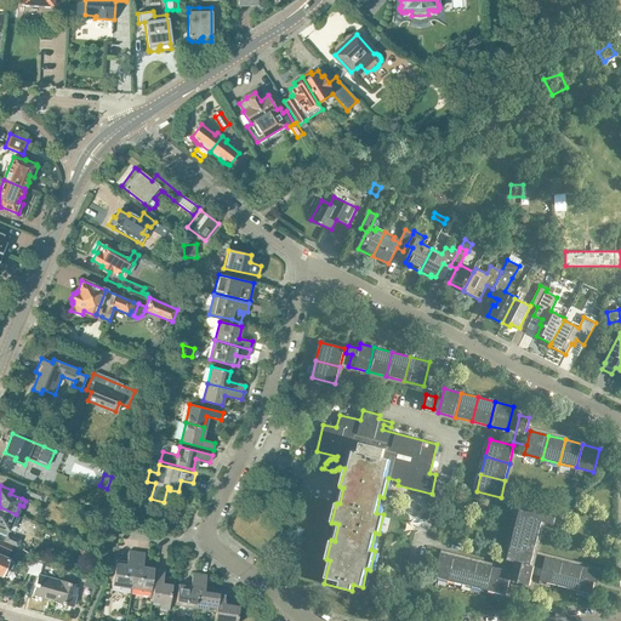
[(41,501),(45,495),(27,486),(24,493),(41,501)]
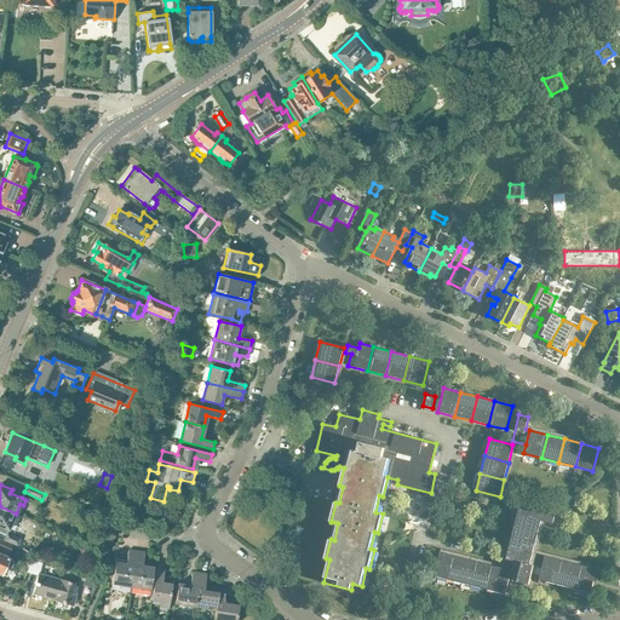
[(0,524),(9,529),(16,514),(0,506),(0,524)]
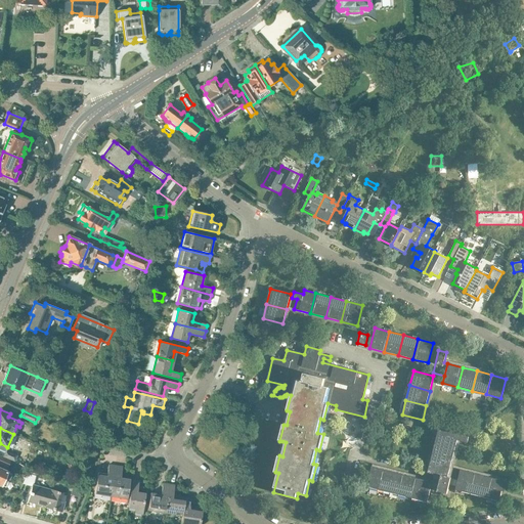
[(435,444),(455,449),(457,441),(468,443),(469,437),(460,435),(460,434),(439,429),(435,444)]
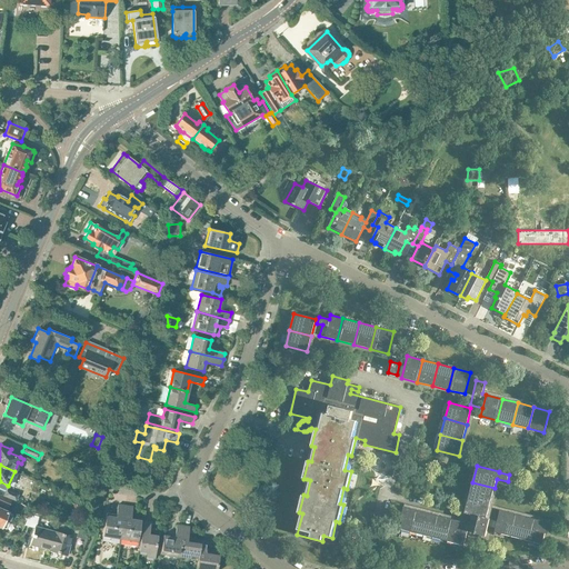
[(491,503),(495,488),(472,482),(469,498),(491,503)]
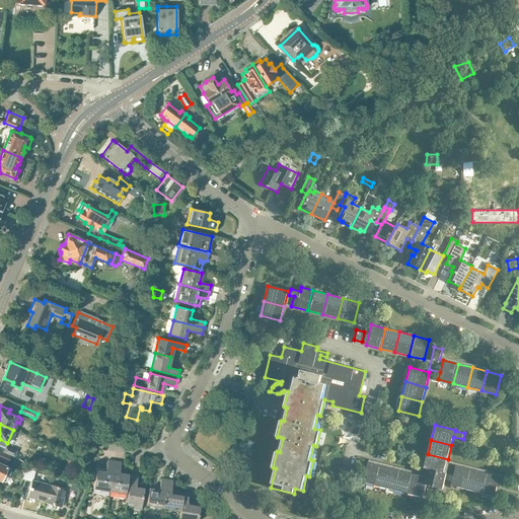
[(14,457),(16,451),(5,447),(3,452),(14,457)]
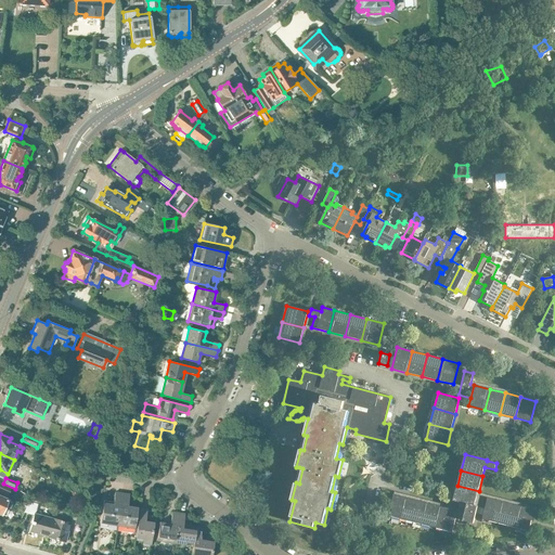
[(11,487),(0,482),(0,491),(8,495),(11,487)]
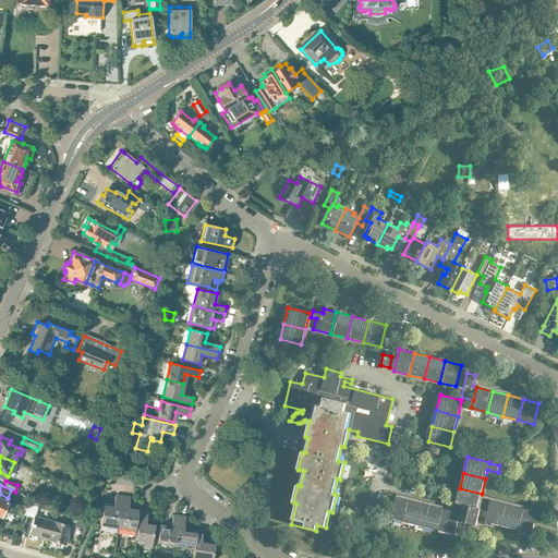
[(456,504),(462,506),(477,509),(482,494),(460,488),(456,504)]
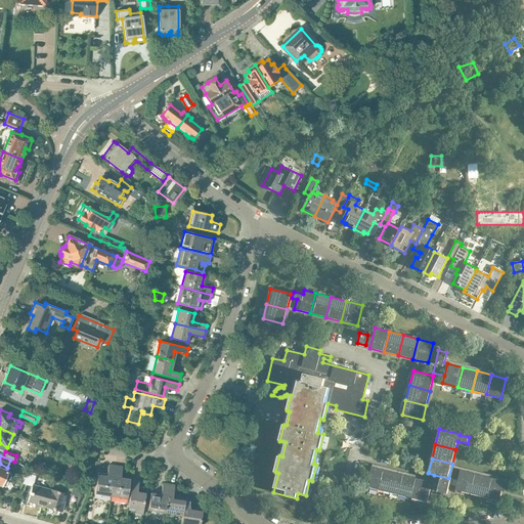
[(111,496),(116,467),(108,466),(106,476),(97,475),(94,494),(111,496)]
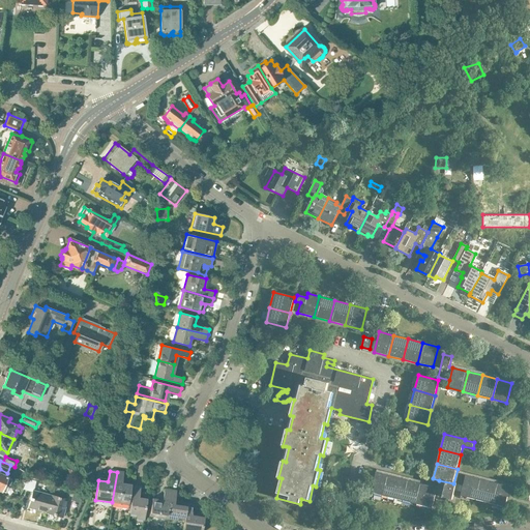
[(123,473),(117,472),(112,502),(128,504),(131,486),(122,483),(123,473)]
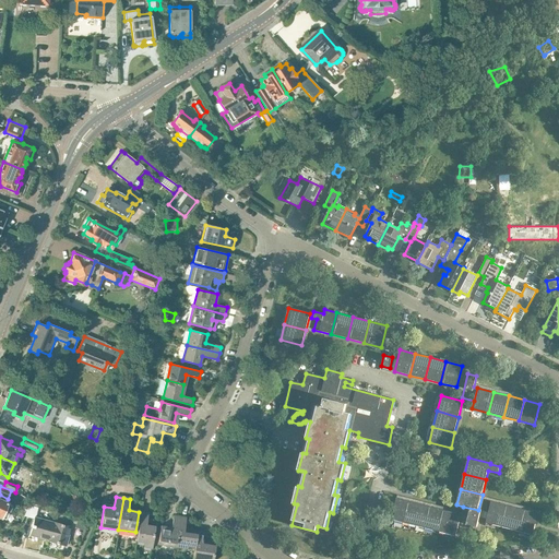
[(408,524),(414,502),(399,499),(393,520),(408,524)]
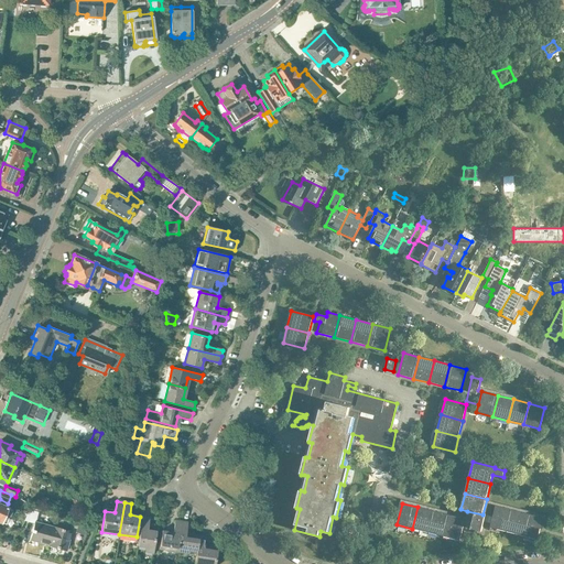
[(0,521),(6,524),(12,510),(0,505),(0,521)]
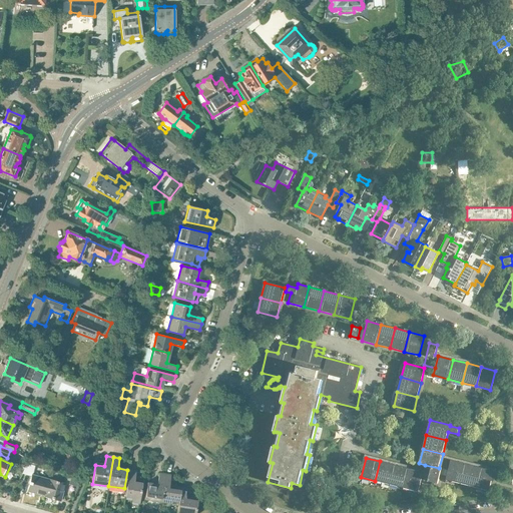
[(44,496),(49,480),(32,475),(36,462),(28,459),(23,473),(31,475),(27,491),(44,496)]
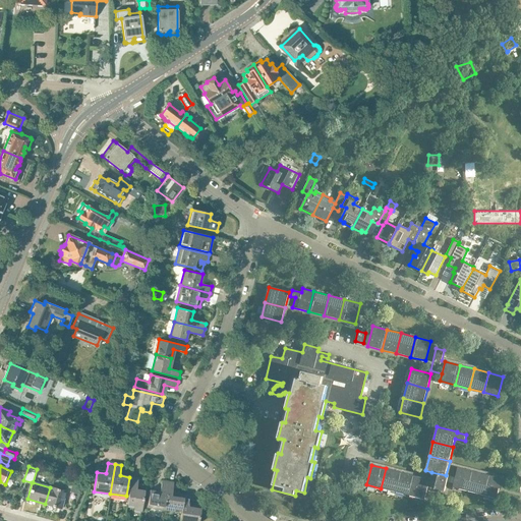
[(468,490),(472,471),(458,467),(456,477),(454,483),(453,487),(468,490)]
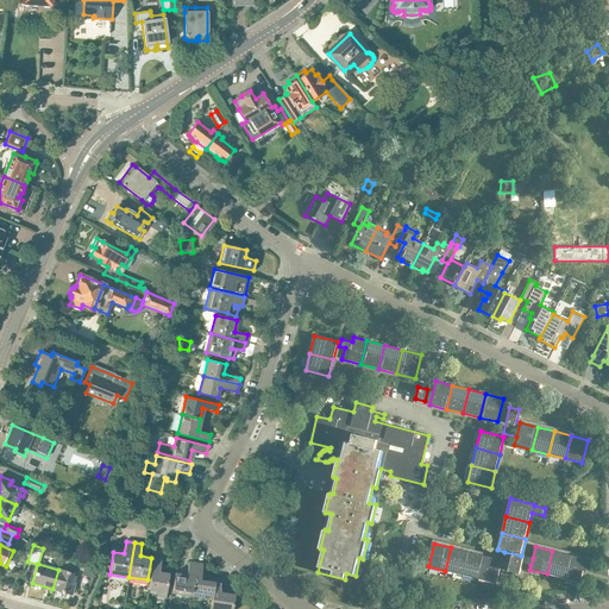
[(463,575),(469,552),(451,547),(445,571),(463,575)]
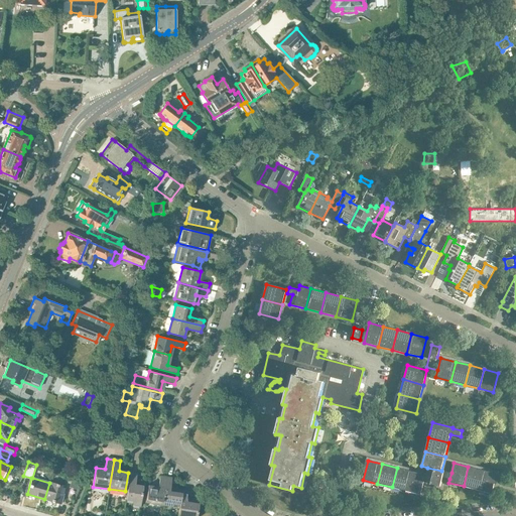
[(478,490),(483,470),(468,467),(464,486),(478,490)]
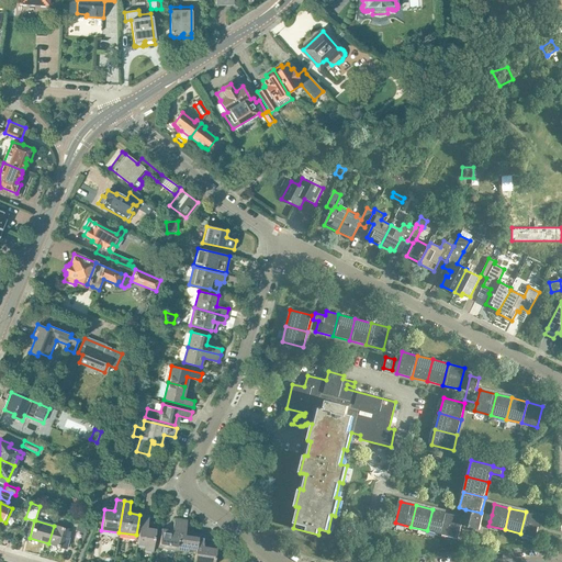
[(442,535),(448,513),(433,509),(427,530),(442,535)]
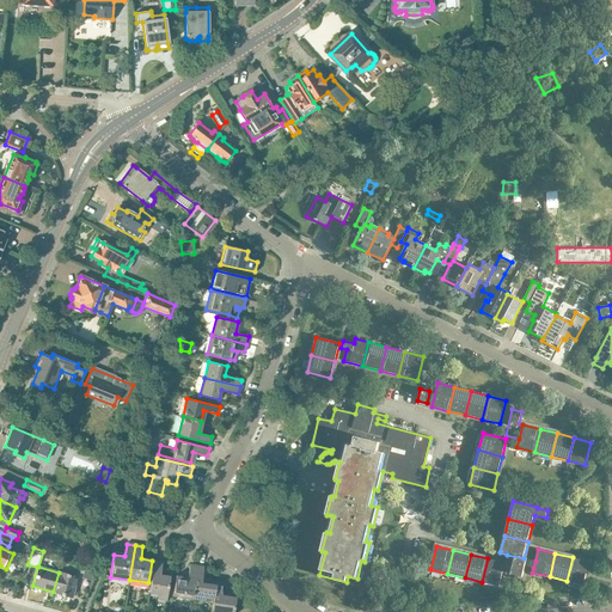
[(505,563),(505,565),(512,567),(510,574),(522,576),(525,567),(533,568),(536,561),(524,558),(507,555),(505,563)]
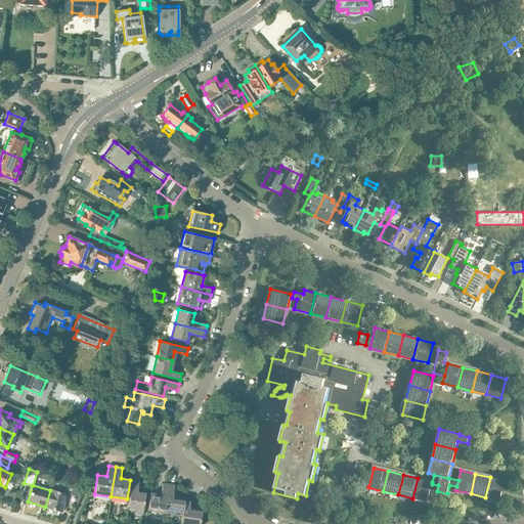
[(505,481),(490,477),(485,497),(499,500),(505,481)]
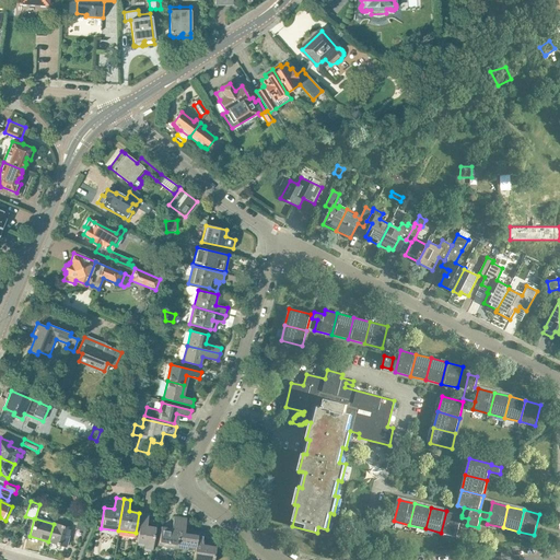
[(456,536),(462,517),(462,515),(446,511),(441,533),(456,536)]
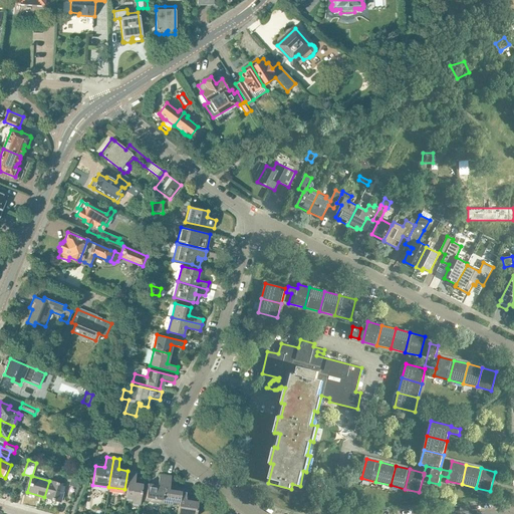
[(140,504),(142,485),(135,484),(136,472),(130,471),(125,498),(133,499),(132,503),(140,504)]
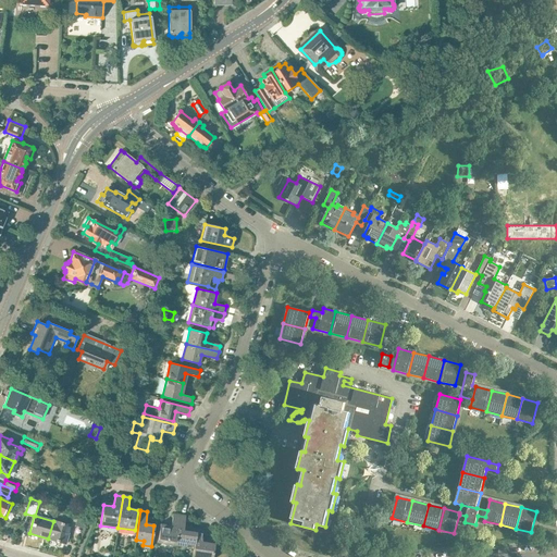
[(175,544),(178,515),(173,515),(172,527),(161,525),(161,524),(160,524),(158,541),(175,544)]
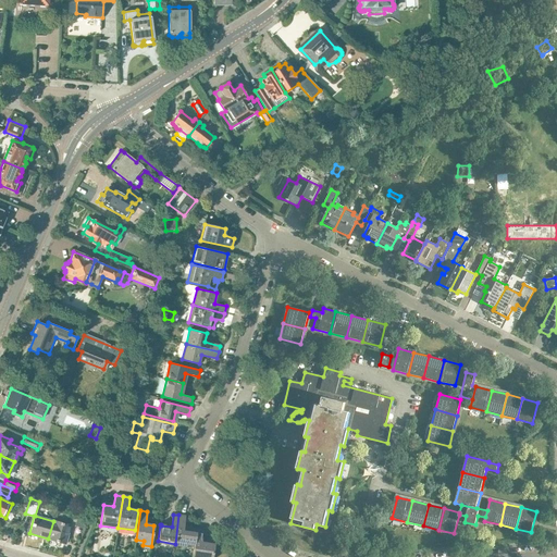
[(194,546),(196,528),(184,525),(185,516),(178,515),(175,544),(194,546)]
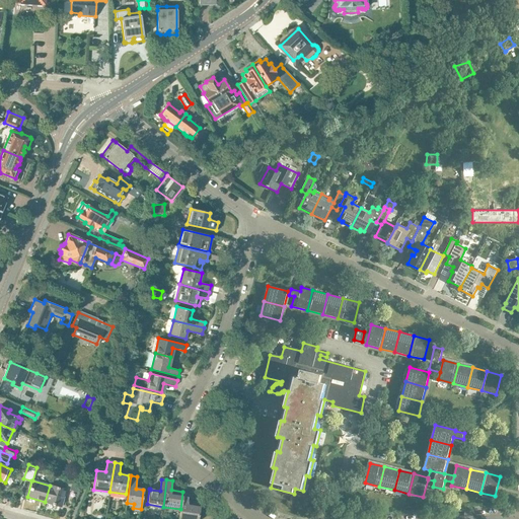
[(72,483),(70,491),(78,493),(80,487),(72,483)]
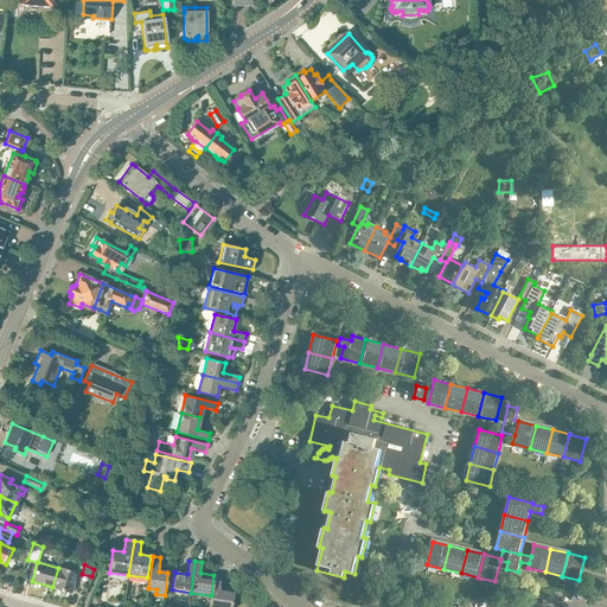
[(58,567),(58,568),(52,587),(52,588),(71,593),(77,573),(58,567)]
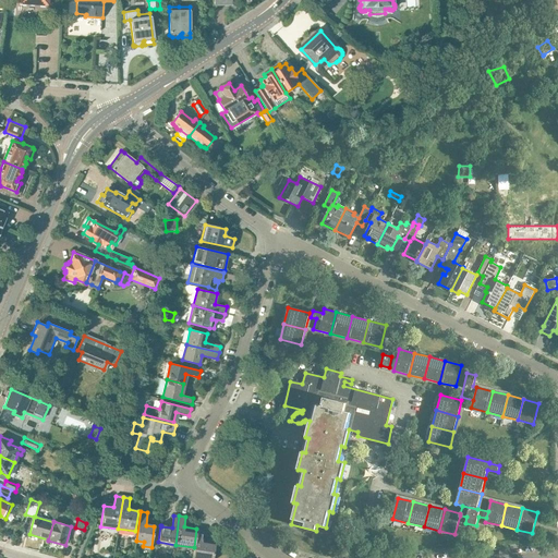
[(213,557),(215,540),(206,538),(205,543),(202,542),(204,529),(196,529),(194,547),(193,557),(213,557)]
